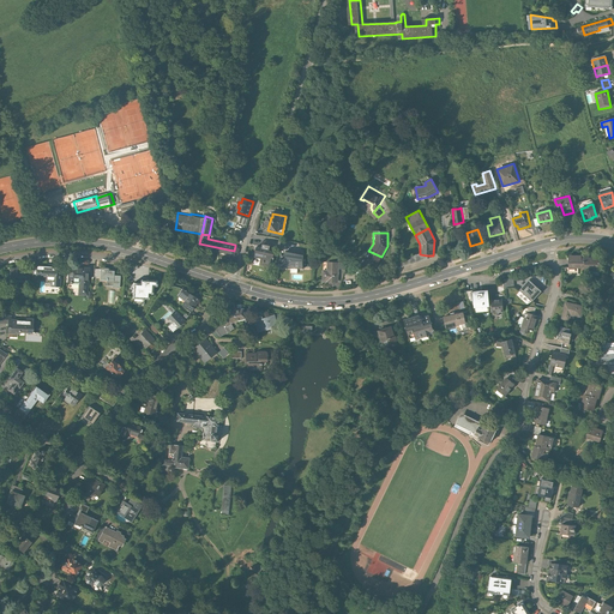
[(271,242),(264,241),(262,248),(256,247),(254,257),(262,259),(259,265),(269,268),(271,258),(272,258),(274,252),(269,251),(271,242)]
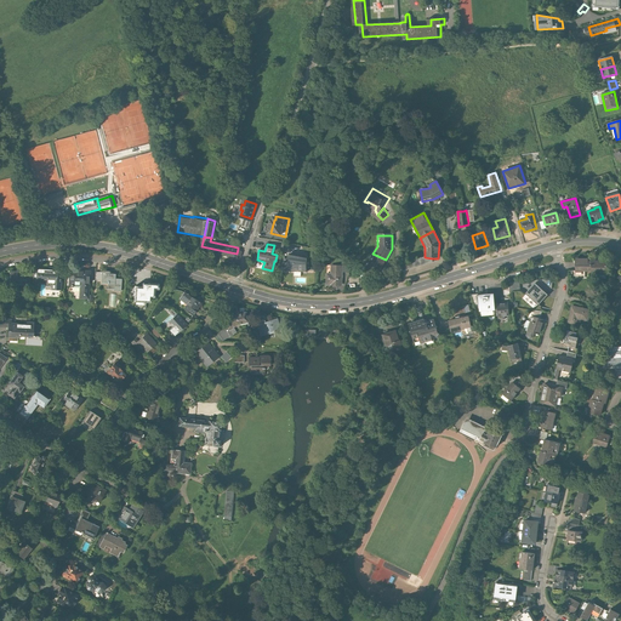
[(380,271),(386,260),(372,254),(368,263),(360,268),(368,279),(380,271)]
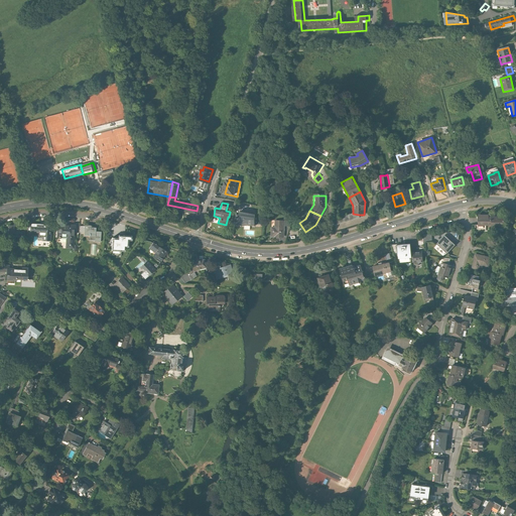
[(256,216),(240,213),(239,219),(236,218),(235,221),(238,222),(238,227),(245,227),(245,231),(250,231),(250,227),(256,227),(256,216)]
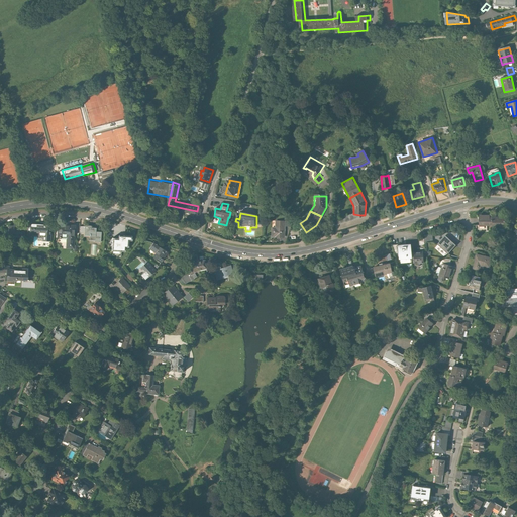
[(353,214),(333,220),(334,226),(359,218),(359,215),(353,214)]
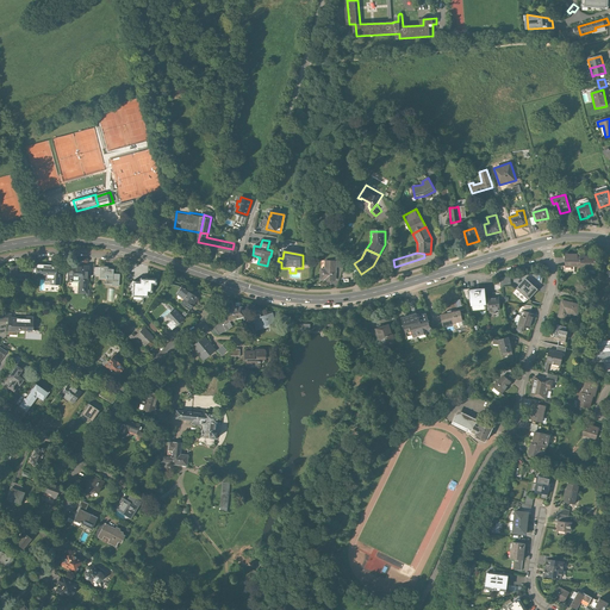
[(580,255),(565,254),(565,267),(580,267),(580,256),(580,255)]
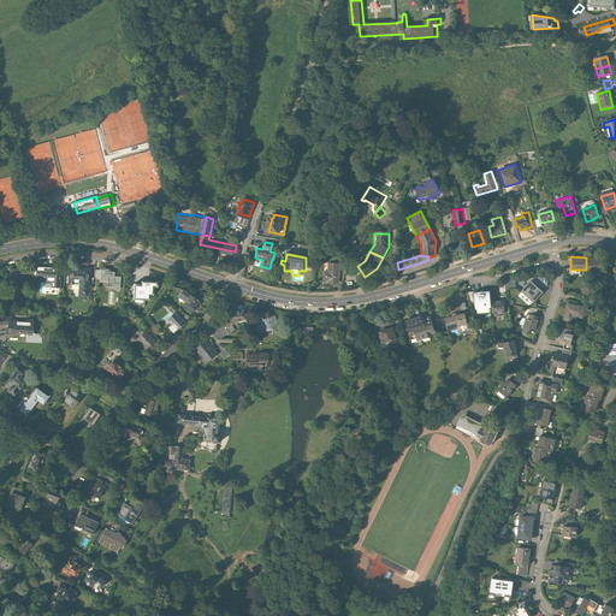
[(602,259),(586,259),(586,270),(586,271),(590,271),(600,271),(602,259)]
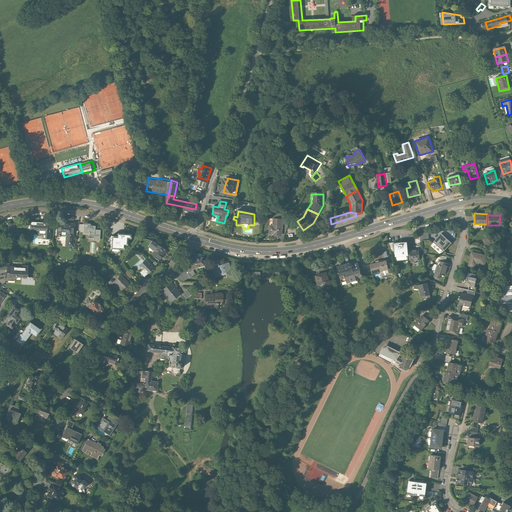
[(281,219),(272,219),(272,226),(268,226),(268,235),(281,236),(281,224),(281,219)]
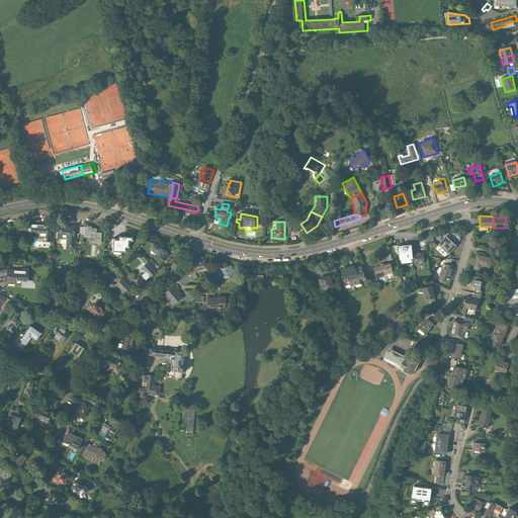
[(53,226),(29,224),(28,236),(39,237),(39,233),(44,234),(44,242),(52,243),(53,226)]
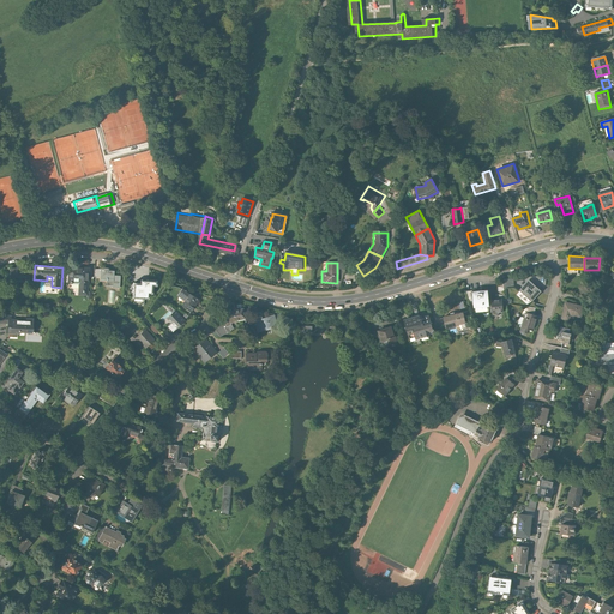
[(17,269),(11,269),(10,280),(16,280),(16,282),(26,282),(26,276),(23,276),(23,268),(17,268),(17,269)]
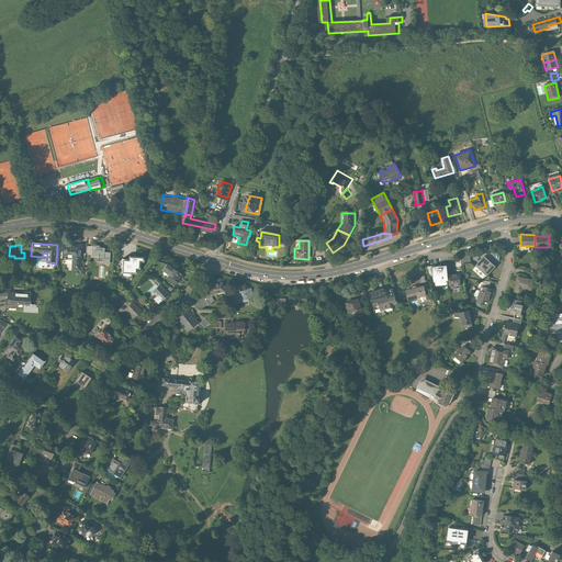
[(82,245),(64,245),(63,259),(72,260),(72,271),(80,271),(81,263),(81,255),(82,245)]
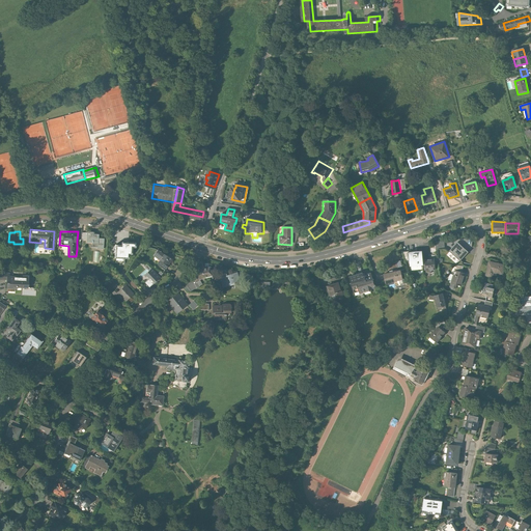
[(87,233),(82,233),(81,241),(87,242),(87,243),(92,243),(92,248),(98,248),(98,250),(104,250),(105,239),(99,239),(100,234),(94,234),(94,232),(87,232),(87,233)]
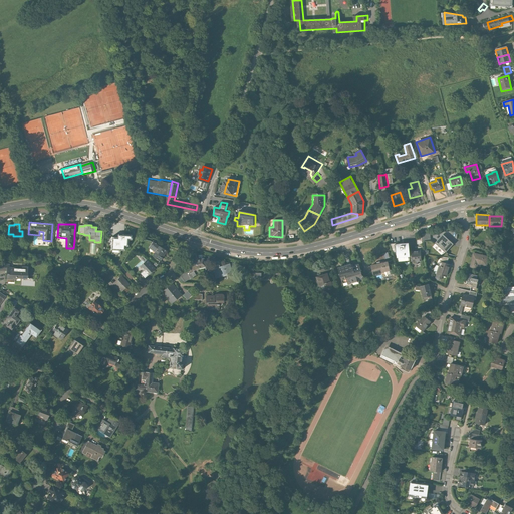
[(118,232),(118,235),(111,235),(111,250),(124,250),(124,246),(127,246),(129,239),(132,239),(132,233),(118,232)]
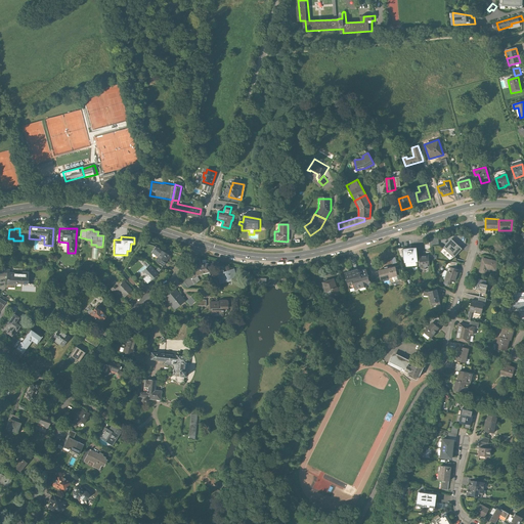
[(447,251),(453,257),(461,249),(451,239),(443,249),(446,251),(447,251)]
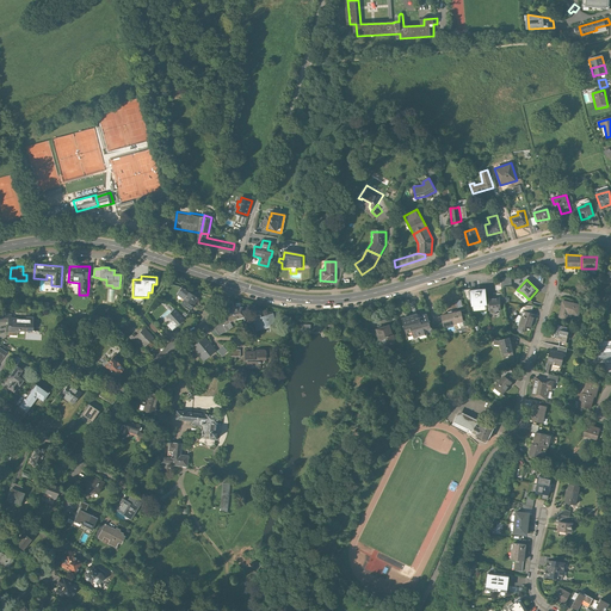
[(190,294),(183,289),(178,295),(185,301),(183,306),(191,310),(198,298),(190,294)]
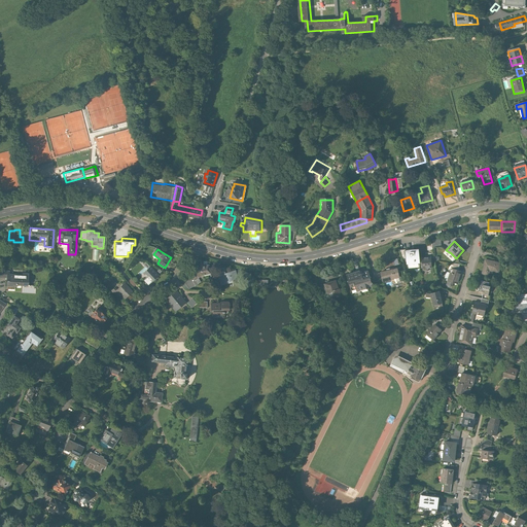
[(419,259),(418,250),(414,250),(414,249),(403,250),(403,251),(406,258),(408,266),(408,269),(420,267),(419,259)]
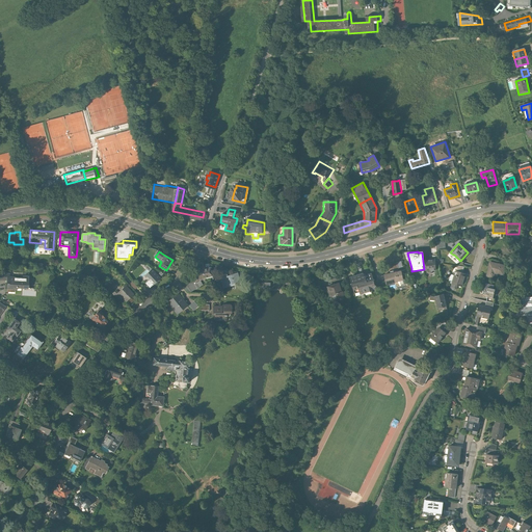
[(429,261),(423,262),(424,269),(426,269),(426,271),(435,270),(434,260),(434,259),(429,260),(429,261)]
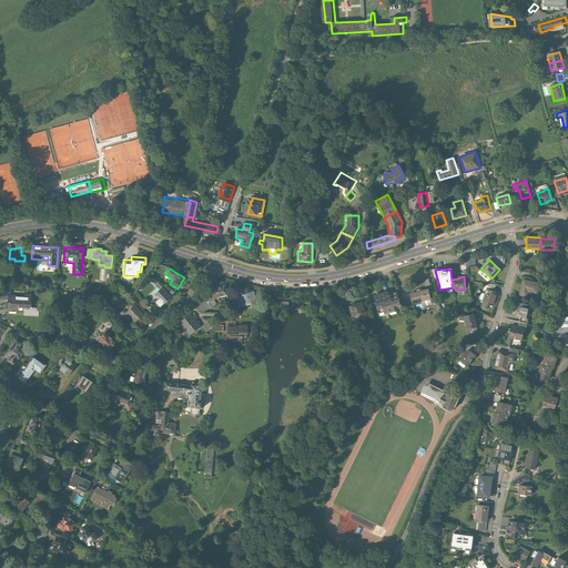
[(540,283),(523,280),(519,295),(527,297),(528,292),(538,294),(540,283)]
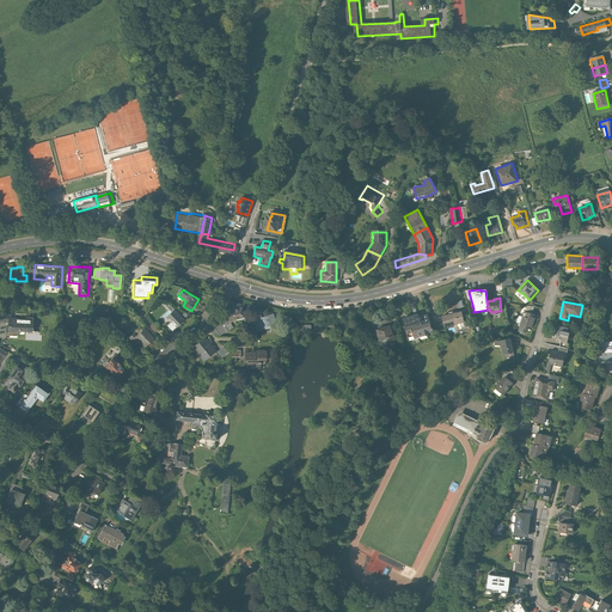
[(184,319),(173,308),(163,319),(167,325),(172,330),(184,319)]
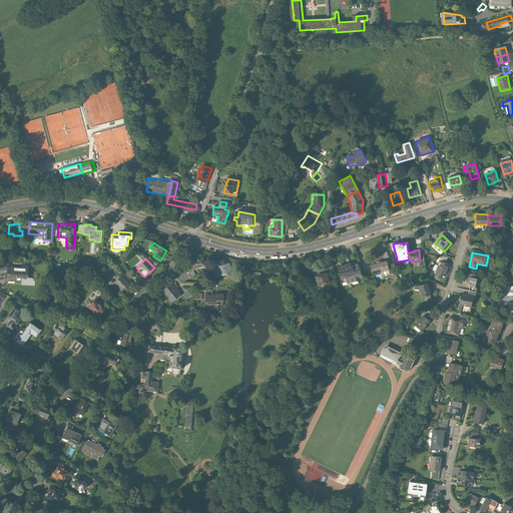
[(192,271),(196,268),(204,267),(203,259),(194,261),(185,267),(188,271),(189,273),(192,271)]
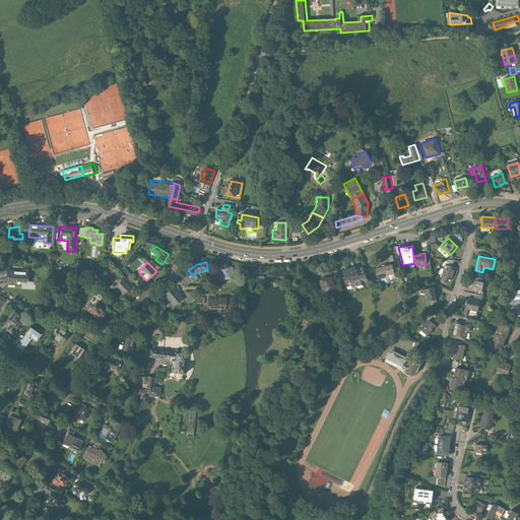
[(392,265),(375,269),(377,278),(390,274),(394,273),(392,265)]
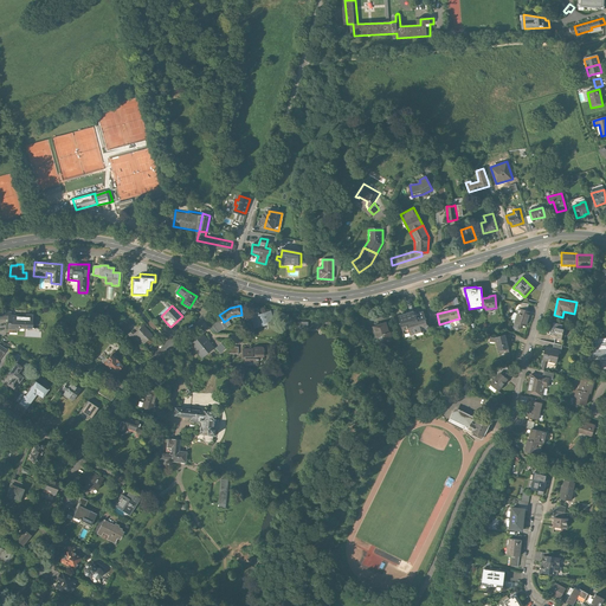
[(526,311),(520,309),(519,309),(515,323),(513,328),(515,330),(517,331),(520,330),(521,326),(526,327),(530,313),(526,311)]
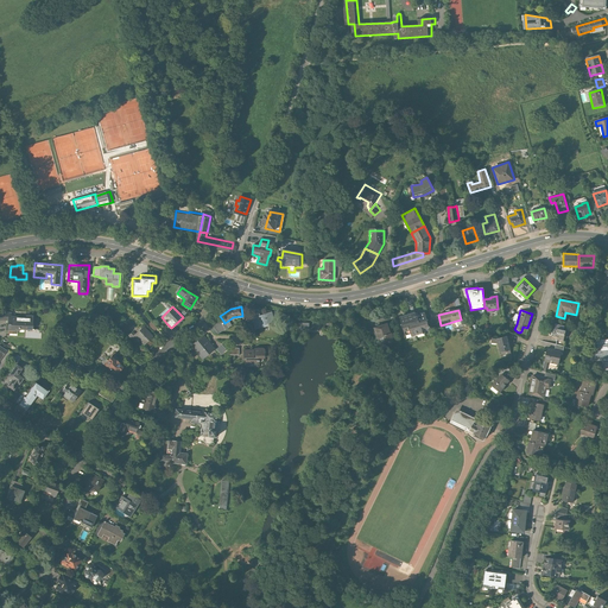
[(12,314),(0,312),(0,321),(10,321),(8,331),(16,331),(16,330),(33,330),(33,317),(27,317),(27,318),(12,317),(12,314)]
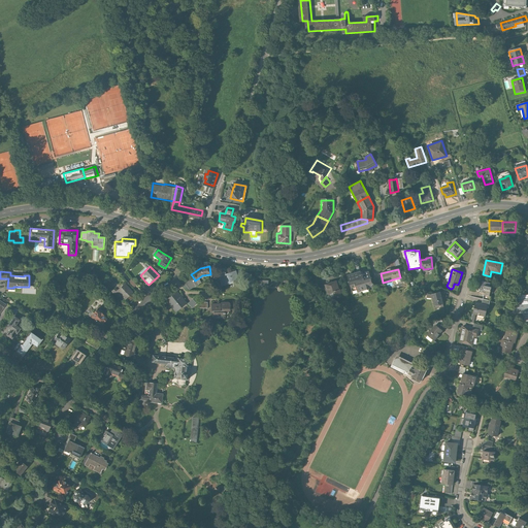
[(235,274),(235,271),(226,274),(225,274),(225,276),(220,277),(221,279),(220,279),(221,283),(222,287),(242,279),(241,276),(242,276),(241,272),(235,274)]
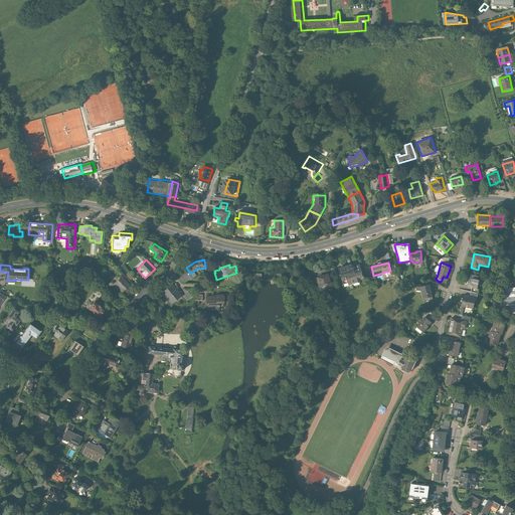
[(351,266),(339,269),(344,287),(364,281),(359,265),(352,268),(351,266)]
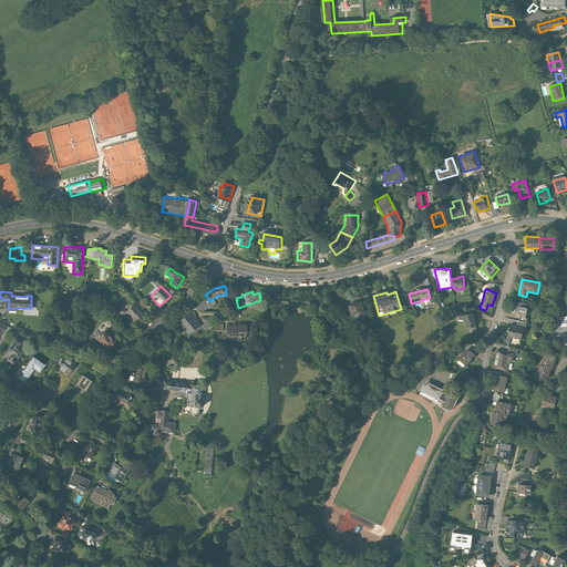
[(208,299),(199,305),(204,311),(216,303),(213,299),(209,301),(208,299)]
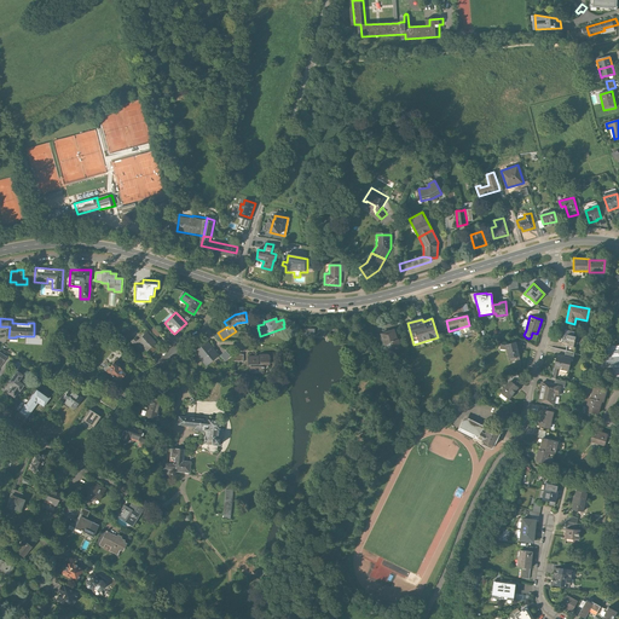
[(177,335),(174,334),(169,329),(163,335),(171,341),(177,335)]
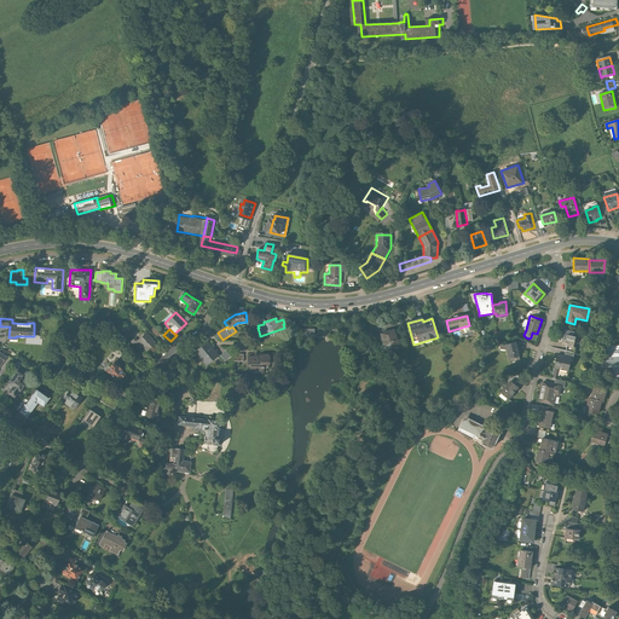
[(576,331),(566,329),(562,345),(573,347),(576,336),(574,336),(576,331)]
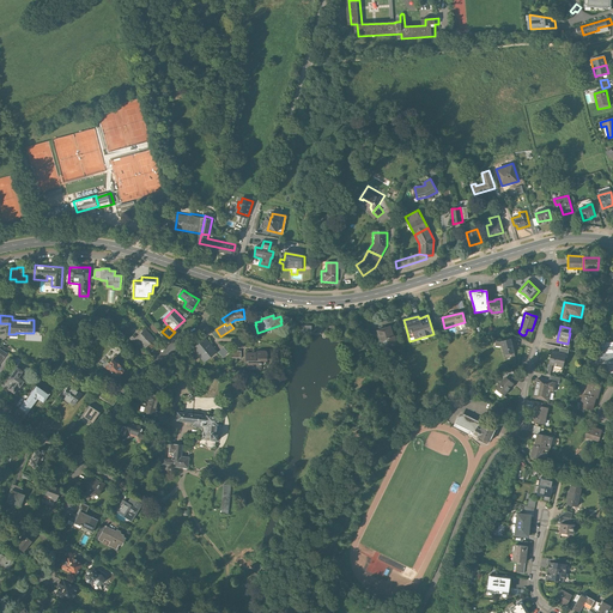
[(394,338),(392,327),(377,331),(381,340),(382,340),(384,349),(398,345),(395,337),(394,338)]
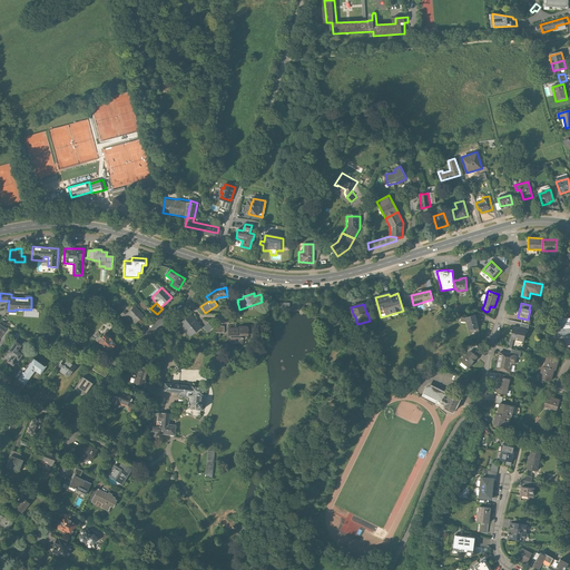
[(144,316),(135,307),(126,316),(128,318),(130,321),(131,320),(136,324),(144,316)]
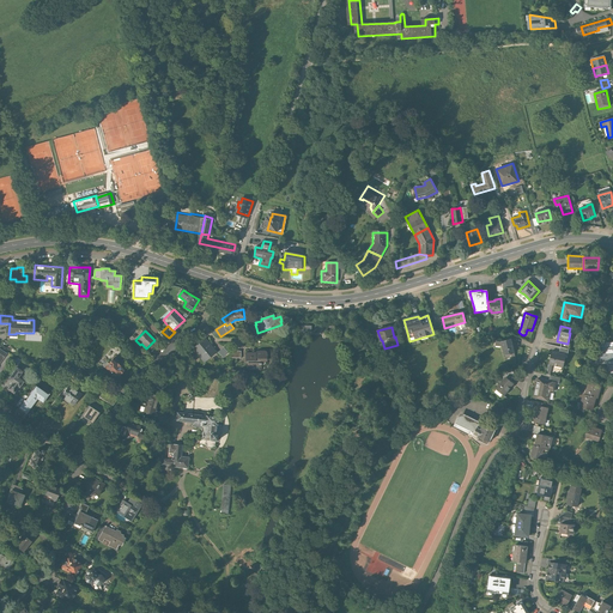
[(214,352),(205,340),(194,350),(204,360),(214,352)]
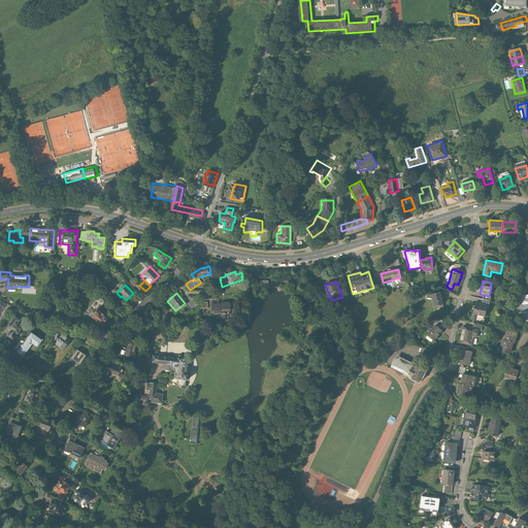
[(443,308),(439,293),(432,295),(432,298),(434,306),(440,304),(441,309),(443,308)]
